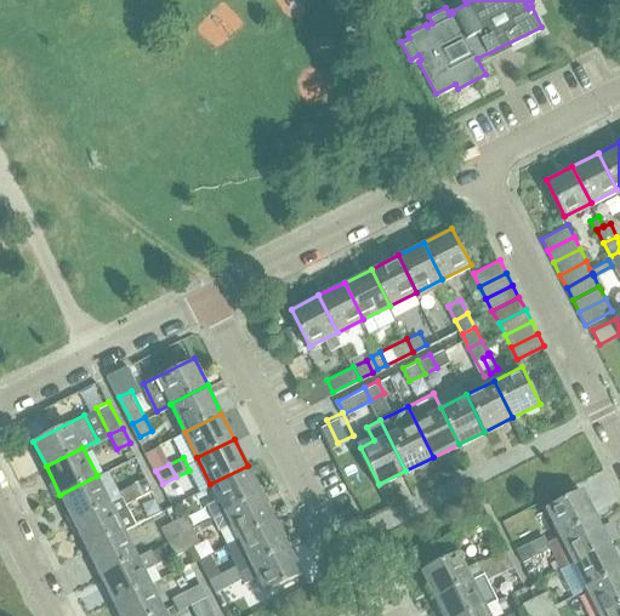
[(217,498),(208,503),(214,515),(223,511),(261,492),(248,466),(210,484),(217,498)]
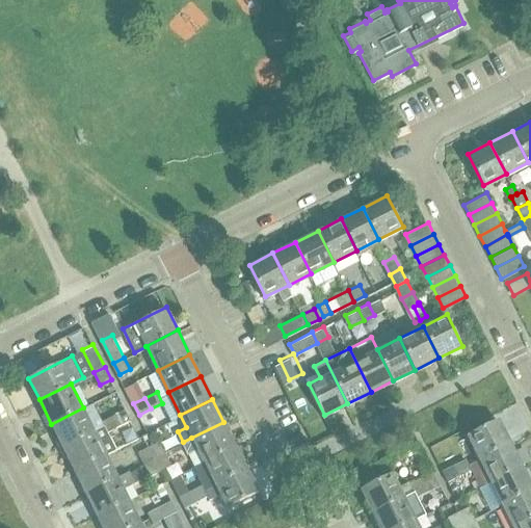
[(51,424),(62,446),(95,430),(83,407),(51,424)]
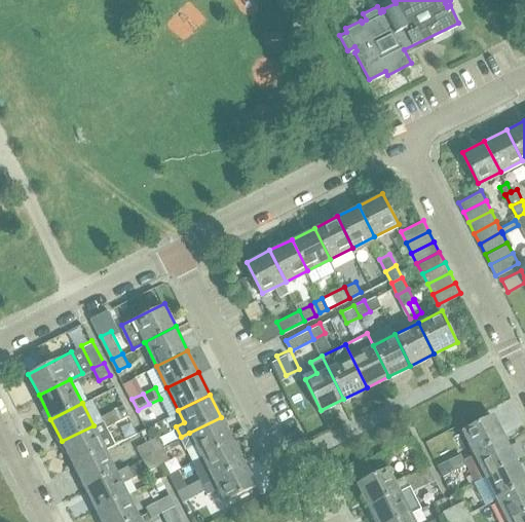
[(117,419),(128,414),(123,403),(112,409),(117,419)]
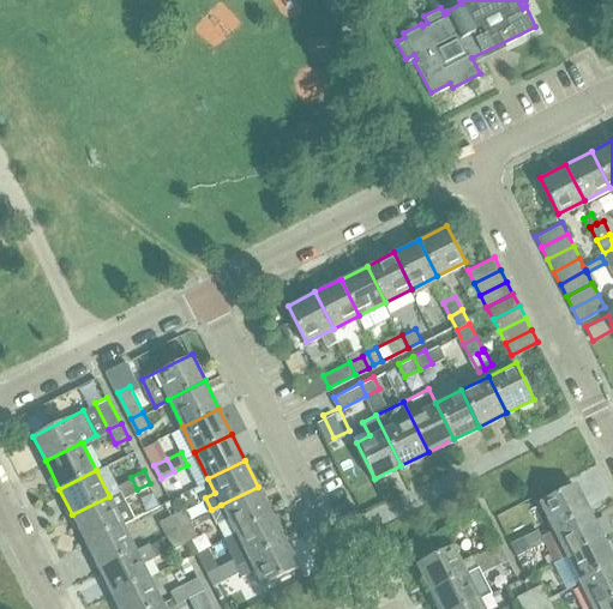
[(131,477),(118,483),(121,490),(109,496),(72,514),(85,540),(122,522),(133,516),(124,496),(137,489),(131,477)]
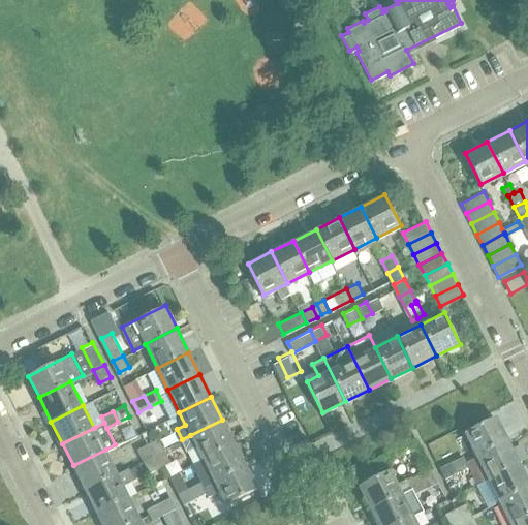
[(465,431),(477,456),(507,439),(496,415),(465,431)]
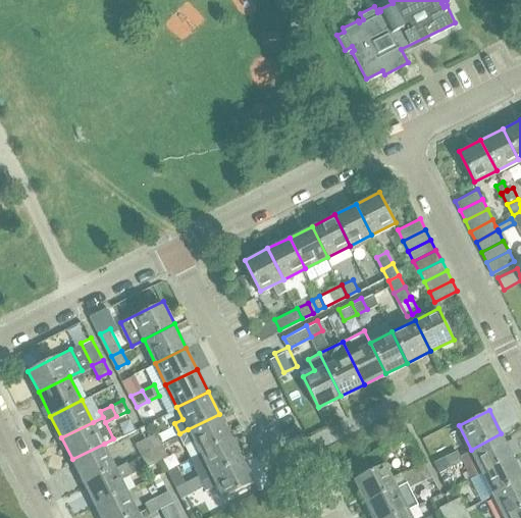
[(179,433),(178,434),(184,445),(193,439),(199,452),(230,436),(219,414),(188,429),(179,433)]
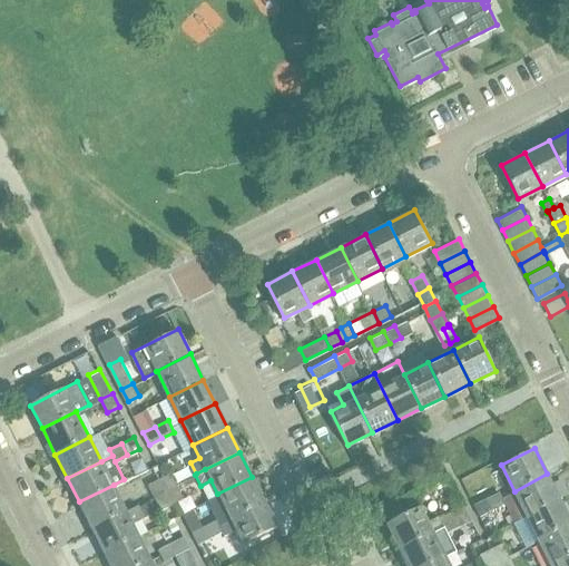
[(159,477),(166,489),(178,482),(172,471),(159,477)]
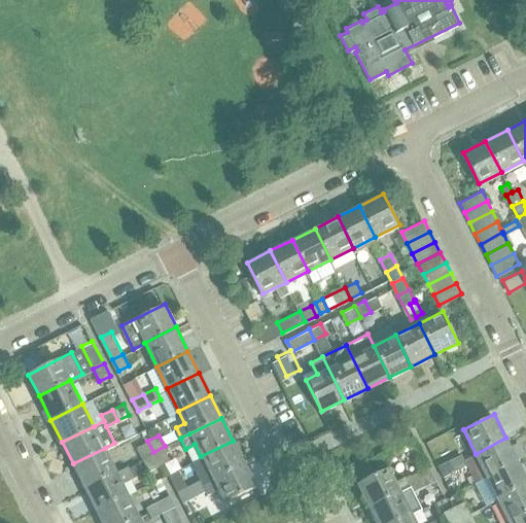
[(476,454),(487,477),(518,461),(505,438),(476,454)]
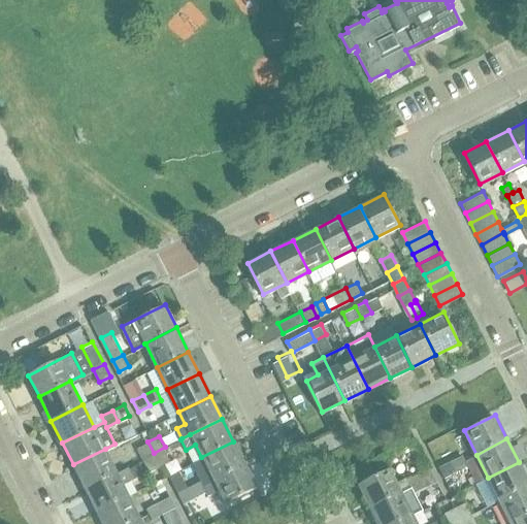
[(137,447),(143,458),(154,453),(147,441),(137,447)]
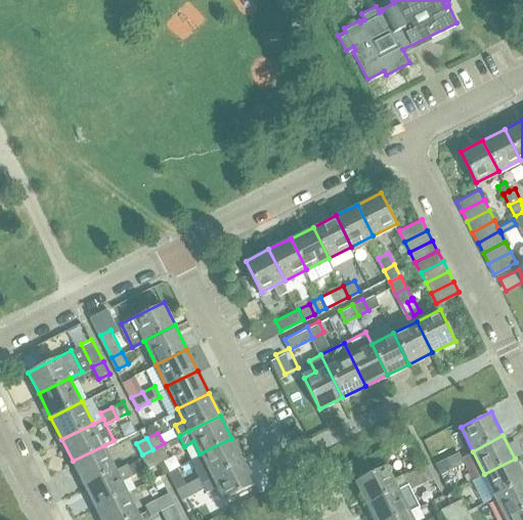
[(200,453),(211,476),(243,461),(231,438),(200,453)]
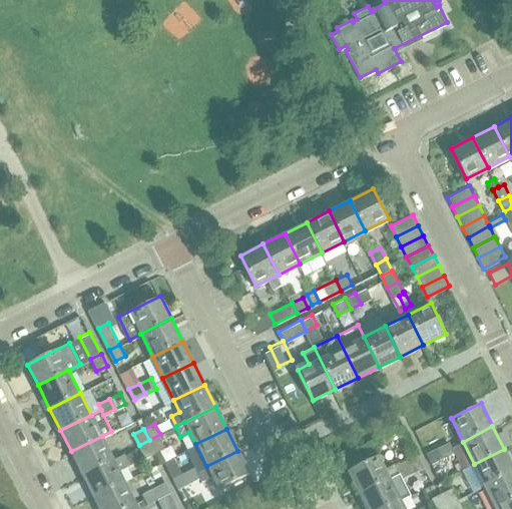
[(160,434),(149,440),(155,452),(166,446),(160,434)]
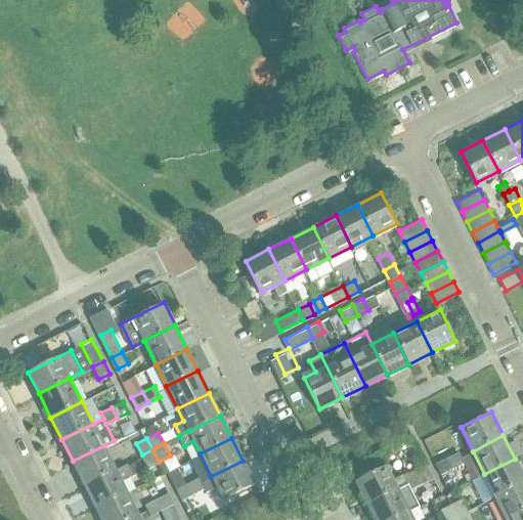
[(73,461),(84,484),(116,468),(104,445),(73,461)]
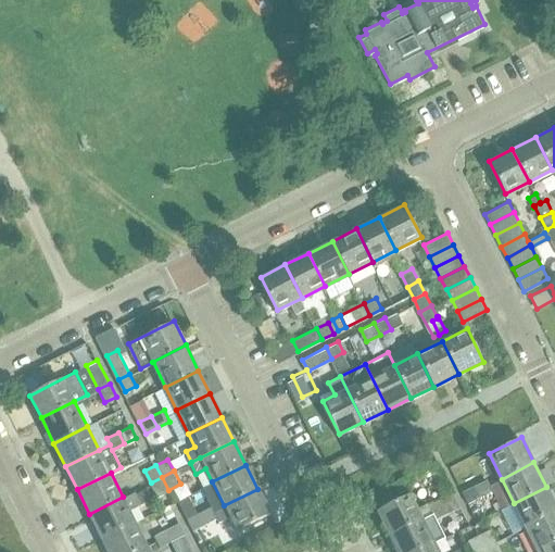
[(158,496),(168,490),(162,477),(151,483),(158,496)]
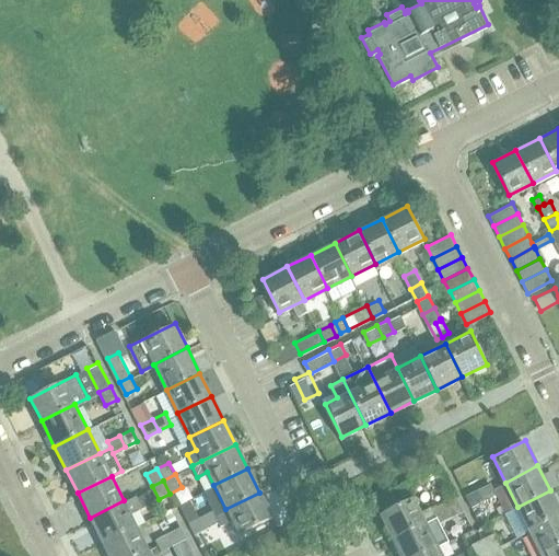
[(490,481),(477,487),(484,499),(496,493),(490,481)]
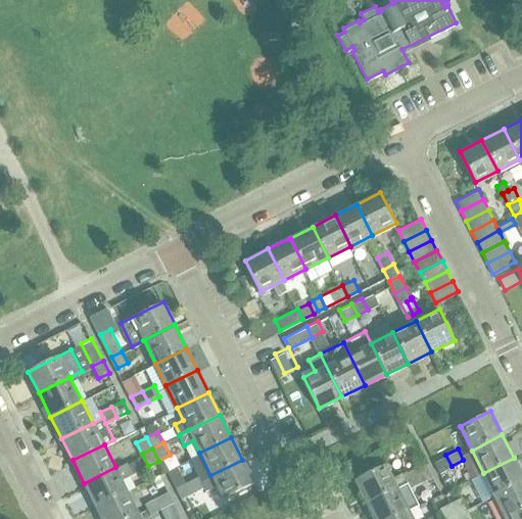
[(452,466),(445,455),(434,461),(440,472),(452,466)]
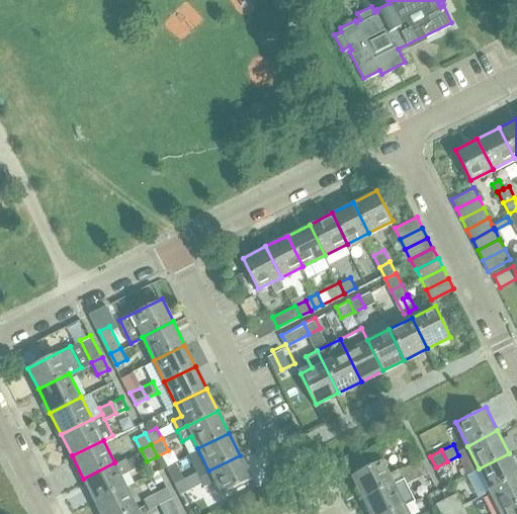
[(479,468),(489,490),(516,476),(516,469),(509,453),(479,468)]
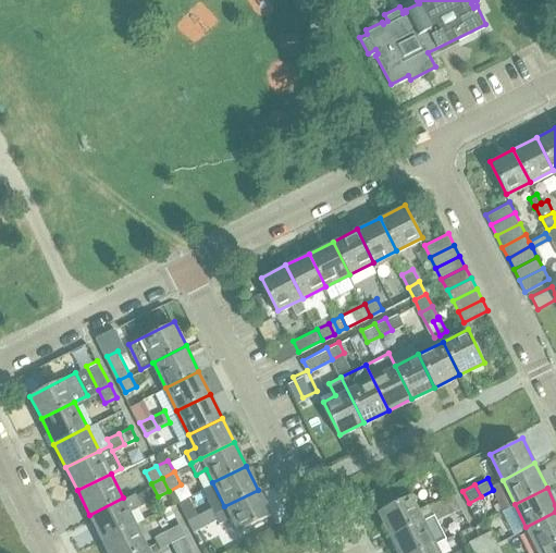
[(211,507),(200,512),(207,523),(217,518),(219,521),(229,516),(236,531),(270,515),(258,490),(224,506),(224,507),(214,512),(211,507)]
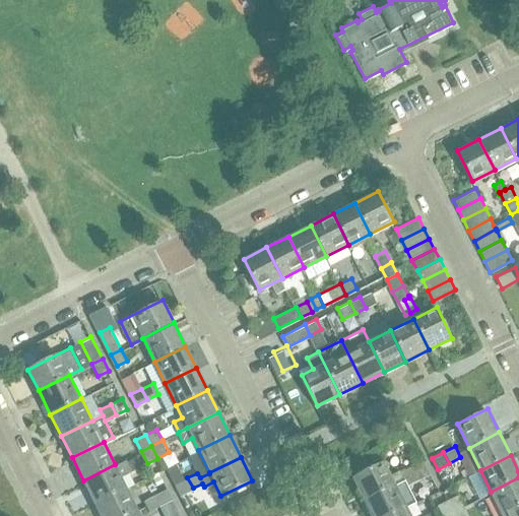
[(83,480),(94,503),(126,487),(121,477),(133,471),(127,458),(115,464),(83,480)]
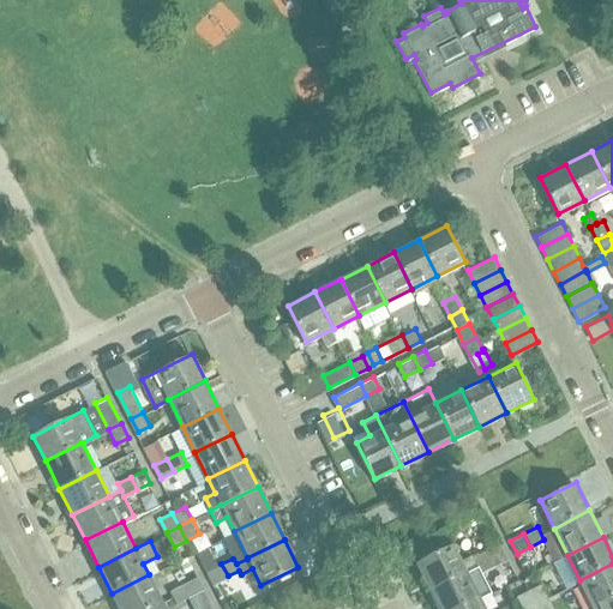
[(416,562),(430,591),(467,572),(478,566),(480,572),(481,572),(494,565),(487,553),(502,546),(499,541),(460,560),(452,544),(416,562)]
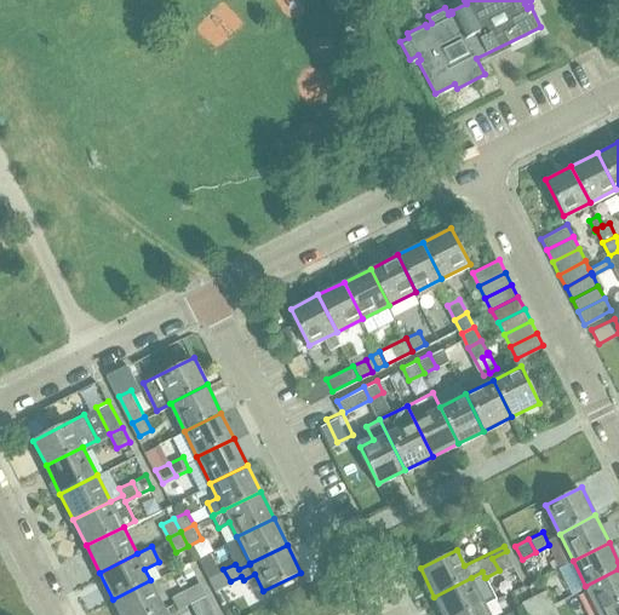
[(513,563),(506,551),(492,558),(499,570),(513,563)]
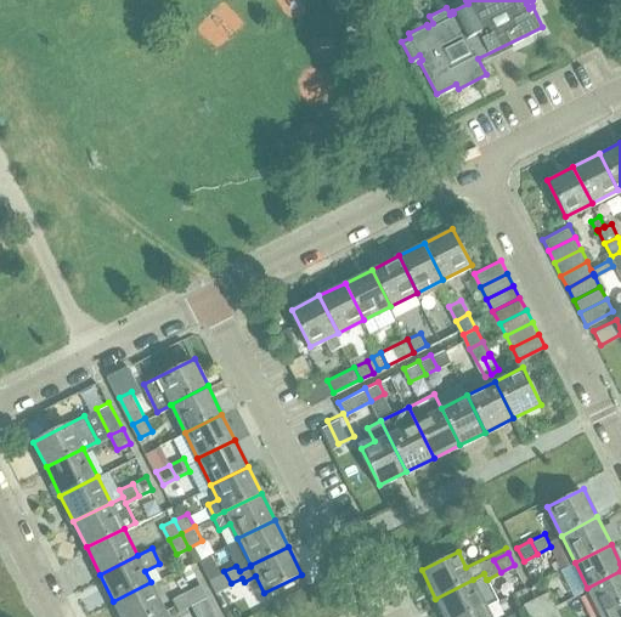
[(224,571),(210,578),(216,590),(231,583),(224,571)]
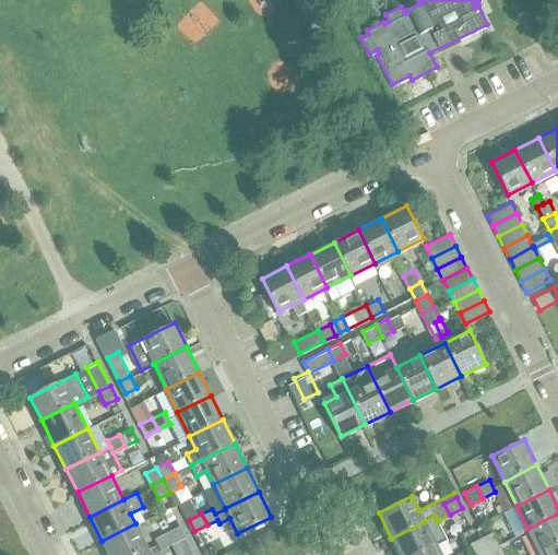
[(557,514),(527,529),(539,552),(557,543),(557,514)]
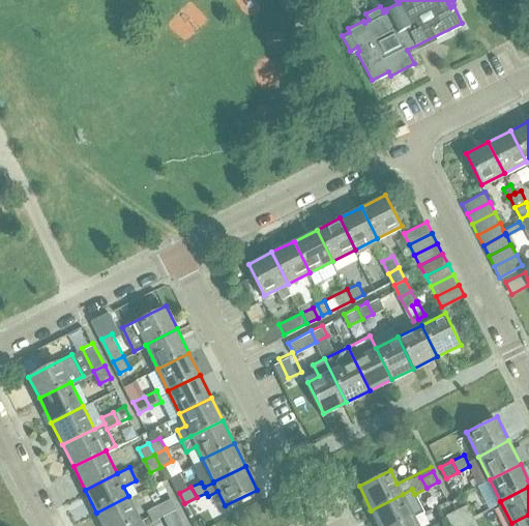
[(371,510),(379,525),(394,525),(414,517),(423,512),(415,494),(414,494),(412,489),(403,494),(371,510)]
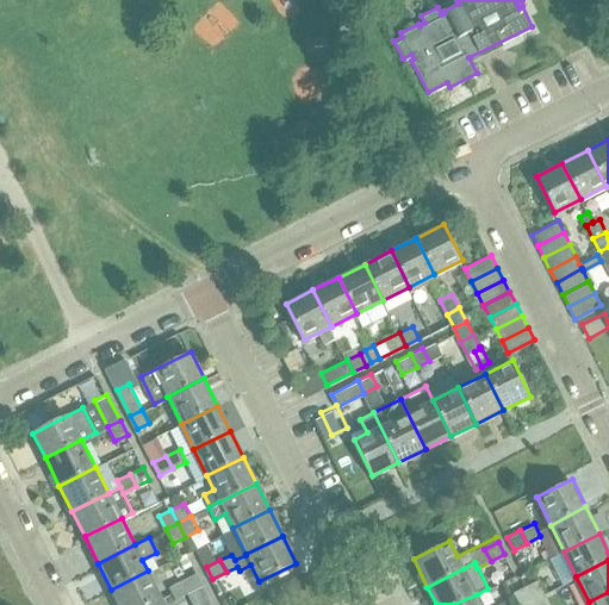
[(111,590),(118,604),(145,604),(161,598),(148,571),(111,590)]
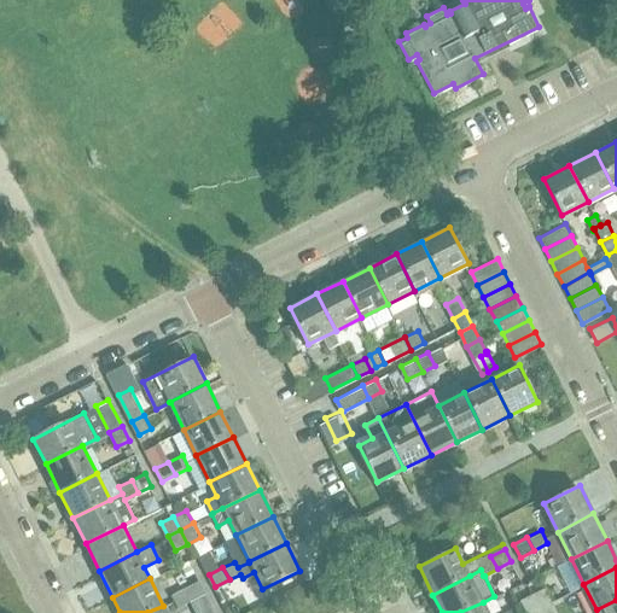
[(199,582),(186,588),(192,599),(205,593),(199,582)]
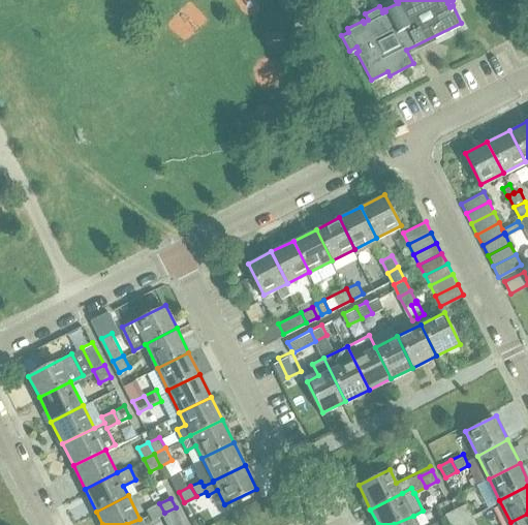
[(466,502),(456,507),(462,520),(472,515),(466,502)]
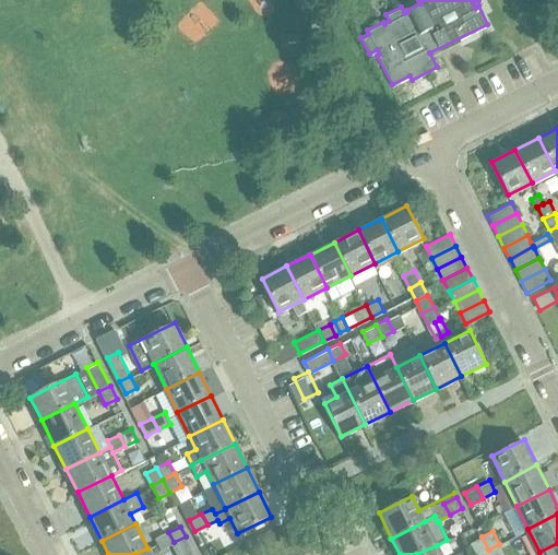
[(174,542),(168,532),(155,539),(161,548),(174,542)]
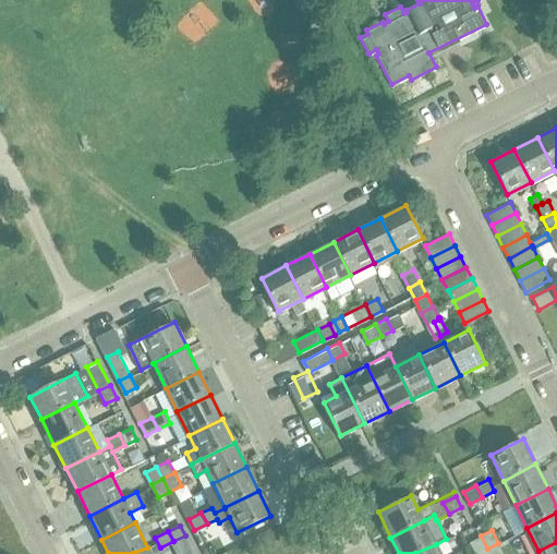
[(470,541),(476,553),(487,549),(481,536),(470,541)]
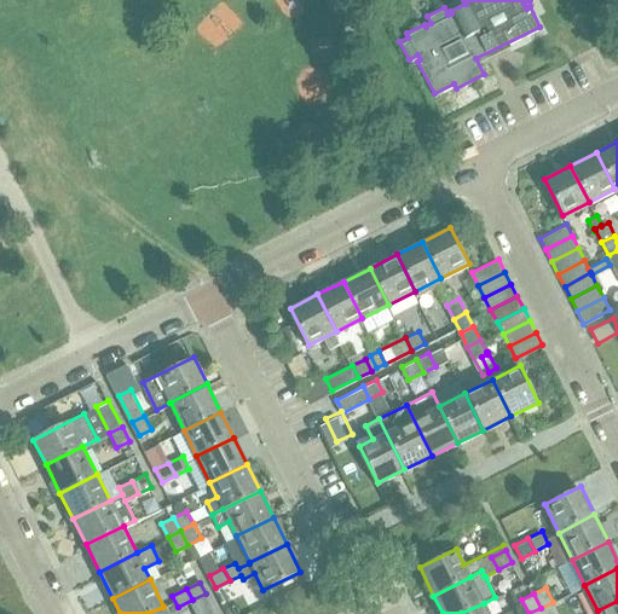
[(617,601),(598,610),(599,613),(617,613),(617,601)]
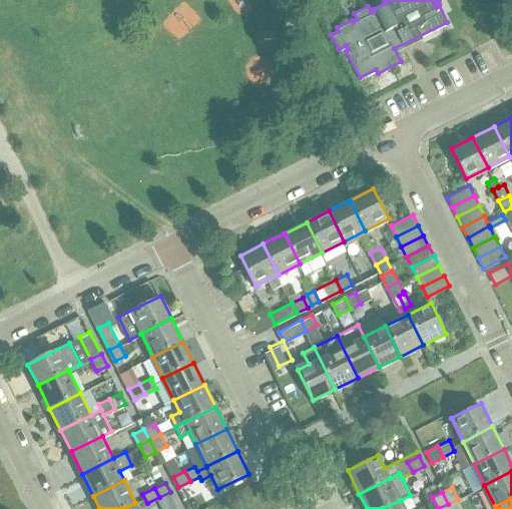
[(463,508),(458,499),(448,504),(451,508),(463,508)]
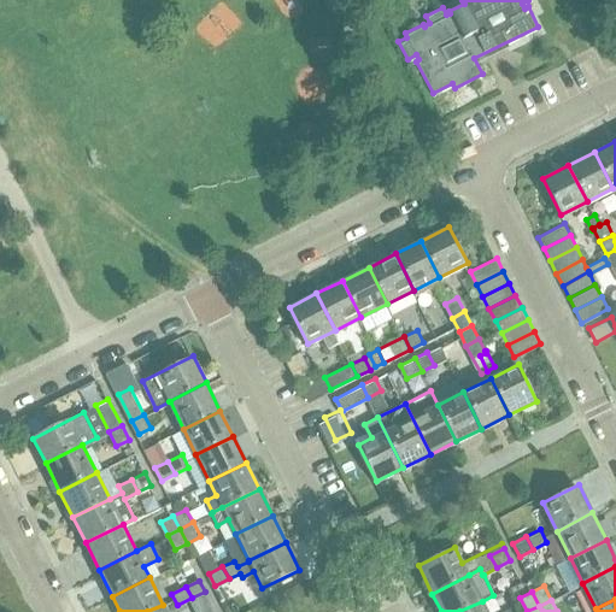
[(459,611),(487,611),(482,601),(459,611)]
